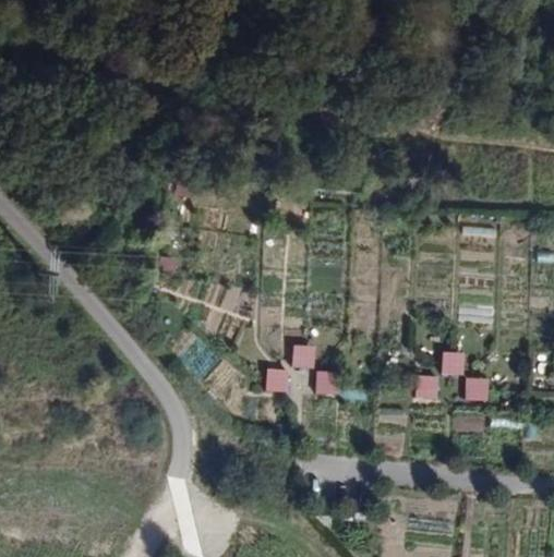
[(293,346),(292,366),(314,367),(315,347),(293,346)]
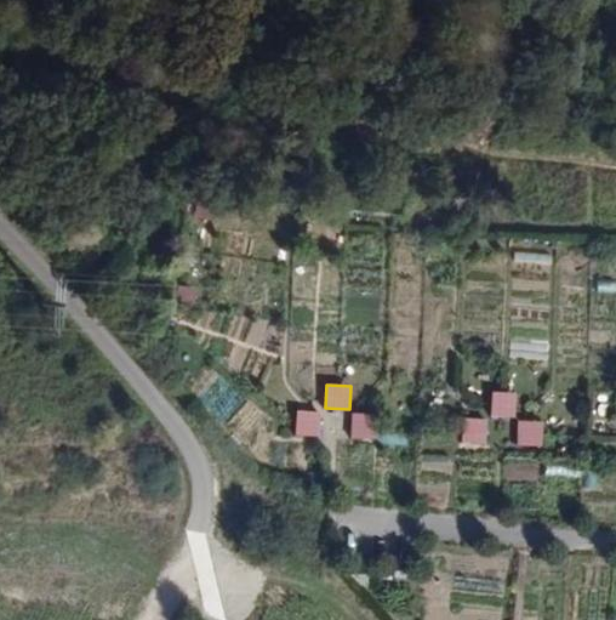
[(492,392),(491,419),(515,419),(517,393),(492,392)]
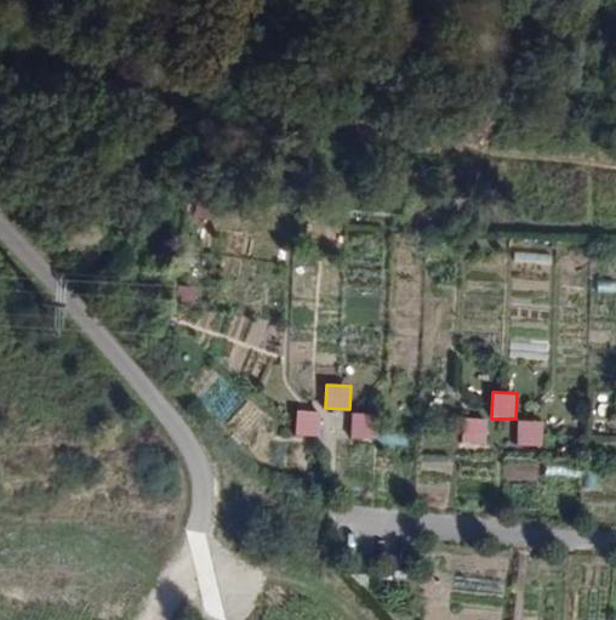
[(297,410),(296,437),(321,438),(323,411),(297,410)]
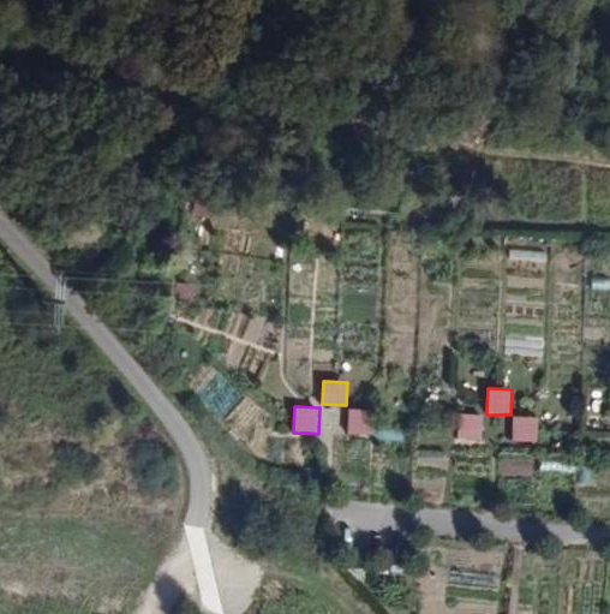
[(351,407),(346,431),(371,436),(376,411),(351,407)]
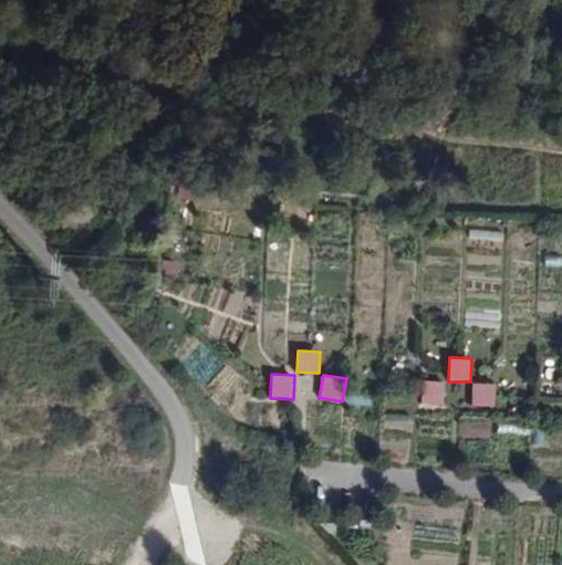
[(445,405),(445,382),(423,382),(422,405),(445,405)]
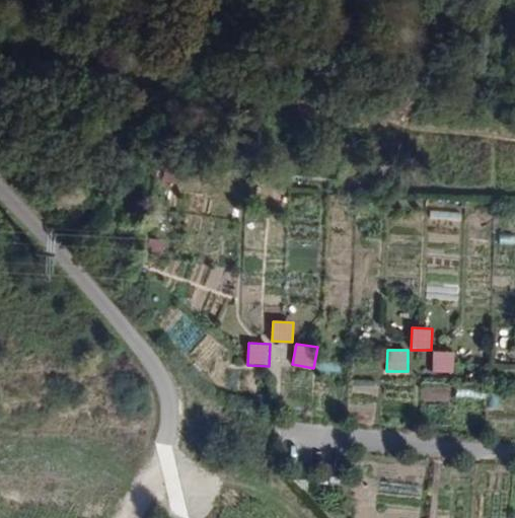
[(453,373),(454,353),(433,352),(432,372),(453,373)]
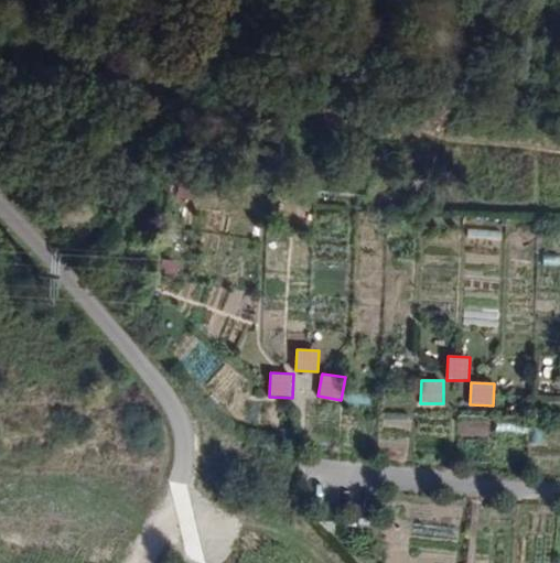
[(496,442),(530,444),(531,422),(497,420),(496,442)]
